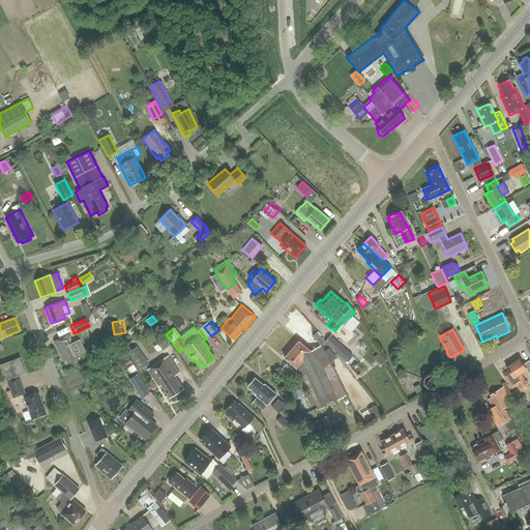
[(67,334),(53,342),(62,361),(65,360),(66,363),(76,359),(74,356),(77,354),(84,351),(79,340),(71,343),(67,334)]
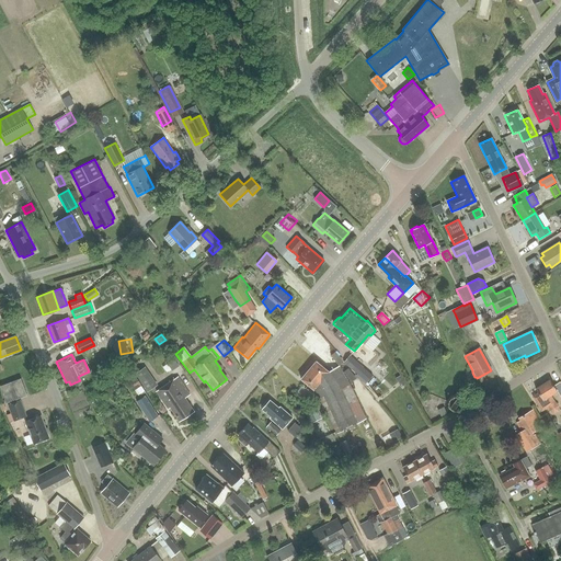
[(316,361),(300,378),(313,389),(315,388),(338,433),(340,432),(343,430),(365,419),(339,366),(328,371),(316,361)]
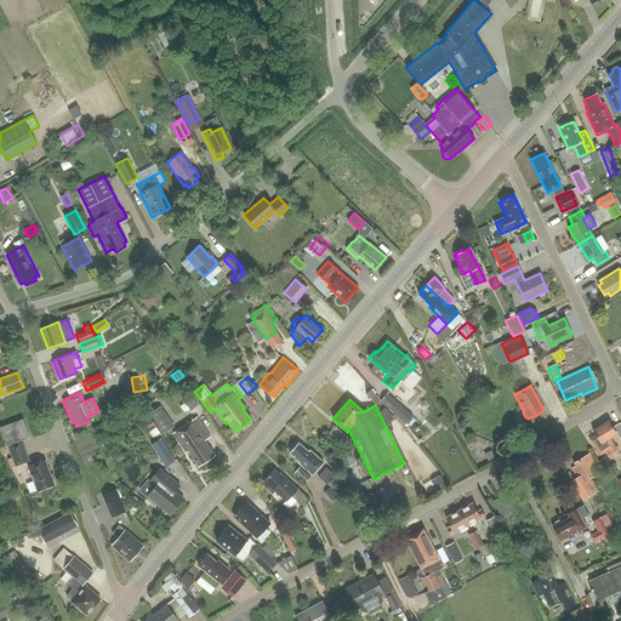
[(394,400),(388,409),(396,415),(403,406),(394,400)]
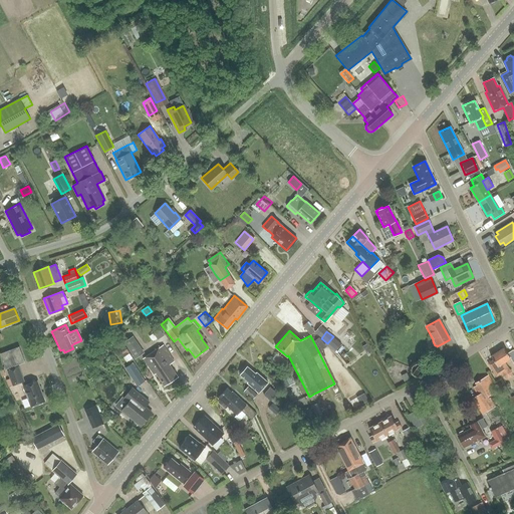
[(119,336),(123,342),(135,359),(144,353),(133,336),(127,339),(123,333),(119,336)]
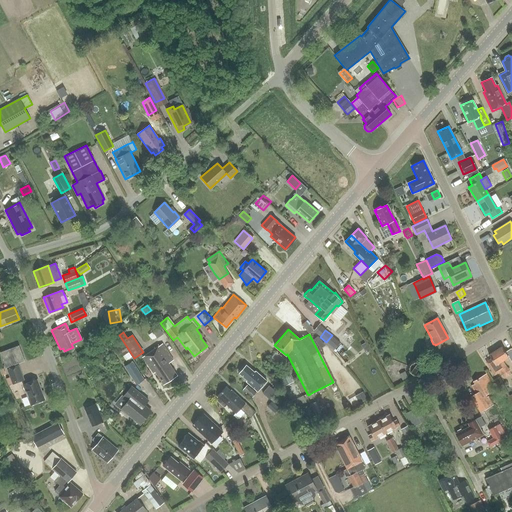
[(326,342),(325,343),(334,351),(340,343),(332,335),(326,342)]
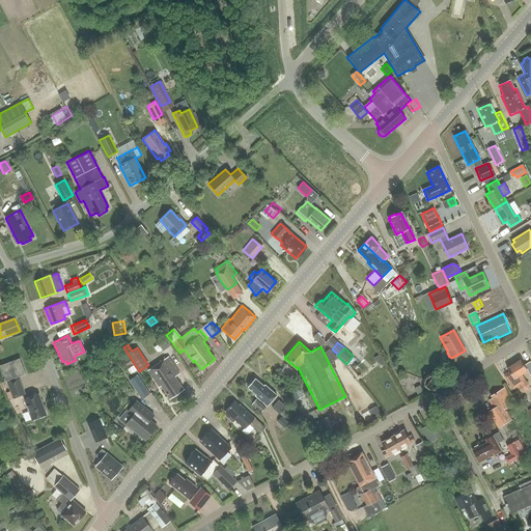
[(170,397),(183,389),(174,376),(178,373),(168,357),(148,370),(159,387),(162,385),(170,397)]
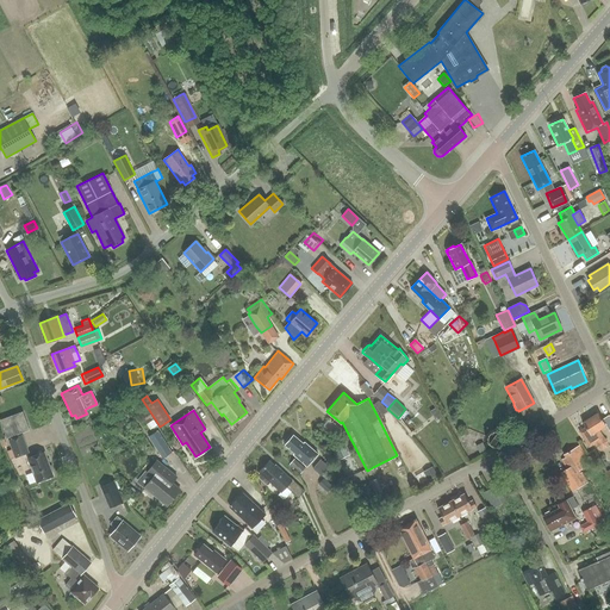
[(585,428),(579,431),(589,447),(596,442),(603,437),(598,430),(605,425),(602,419),(601,418),(597,414),(582,423),(585,428)]
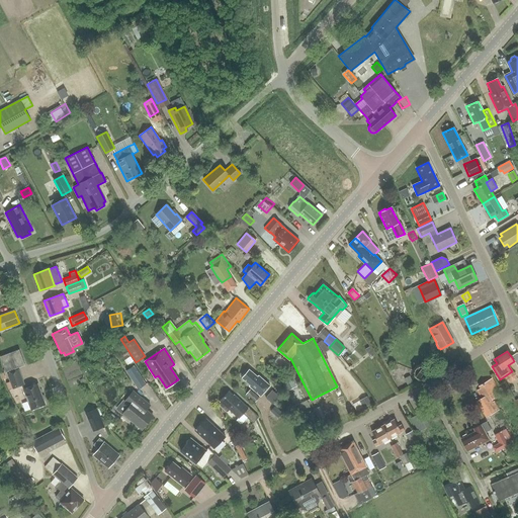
[(424,380),(426,379),(426,378),(427,378),(428,377),(428,376),(429,375),(429,374),(429,373),(429,372),(429,371),(429,370),(429,369),(429,368),(428,368),(428,367),(427,366),(426,365),(425,365),(424,364),(423,364),(422,364),(421,364),(419,364),(418,365),(417,365),(417,366),(416,366),(415,367),(414,368),(413,369),(413,370),(413,372),(413,373),(413,374),(413,375),(414,376),(414,377),(415,378),(416,379),(417,380),(418,380),(419,380),(420,380),(421,380),(422,380),(423,380),(424,380)]
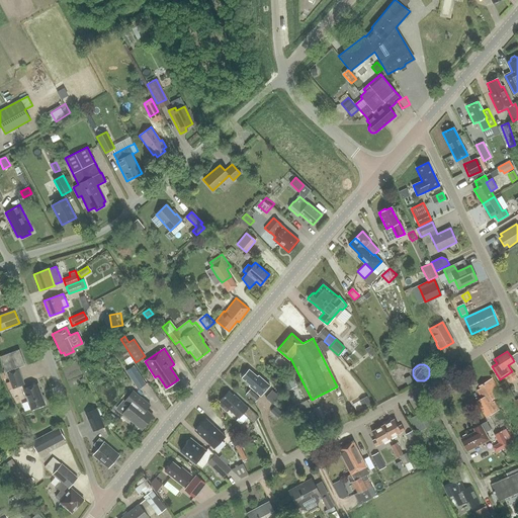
[(134,366),(126,371),(138,389),(145,383),(134,366)]
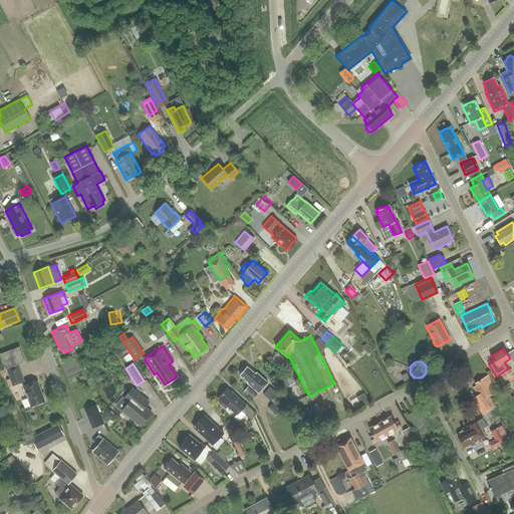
[(24,380),(18,365),(7,369),(10,377),(6,379),(8,387),(24,380)]
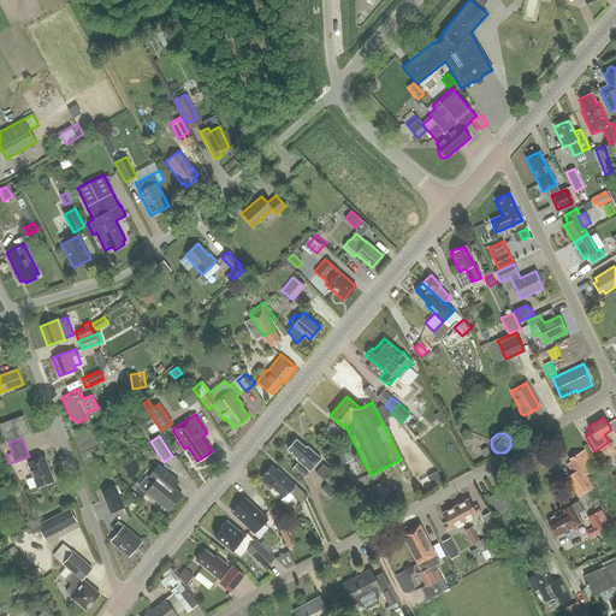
[(309,471),(320,458),(307,446),(306,448),(296,439),(292,440),(288,444),(288,449),(297,457),(296,458),(309,471)]
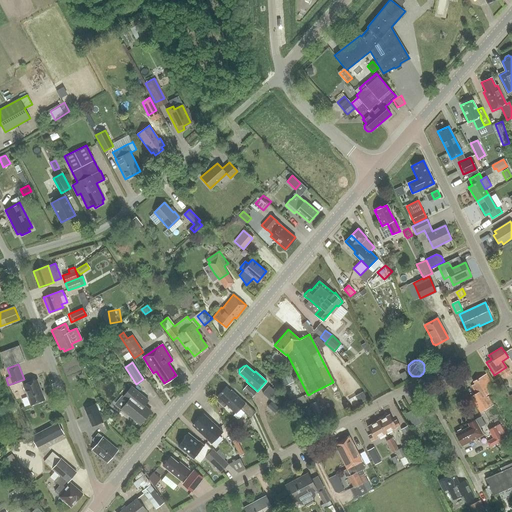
[(471,386),(476,394),(470,398),(480,413),(492,406),(486,395),(494,389),(486,374),(473,382),(475,384),(471,386)]
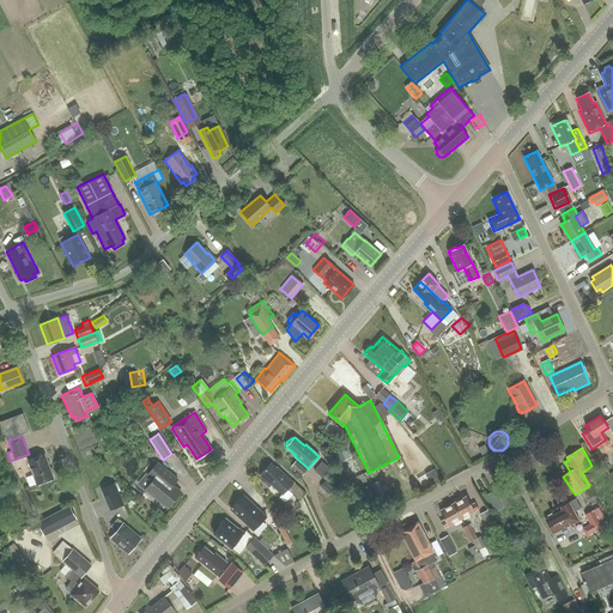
[(53,479),(44,455),(28,461),(37,486),(53,479)]
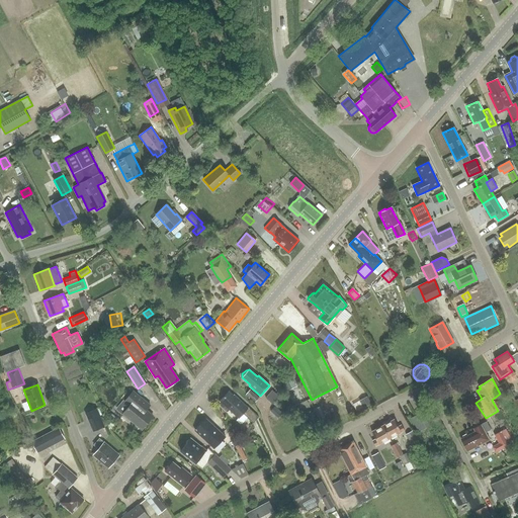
[(234,396),(229,391),(220,401),(221,402),(219,404),(227,412),(229,410),(238,418),(236,420),(240,424),(243,423),(248,418),(253,423),(258,417),(248,407),(248,408),(234,395),(234,396)]
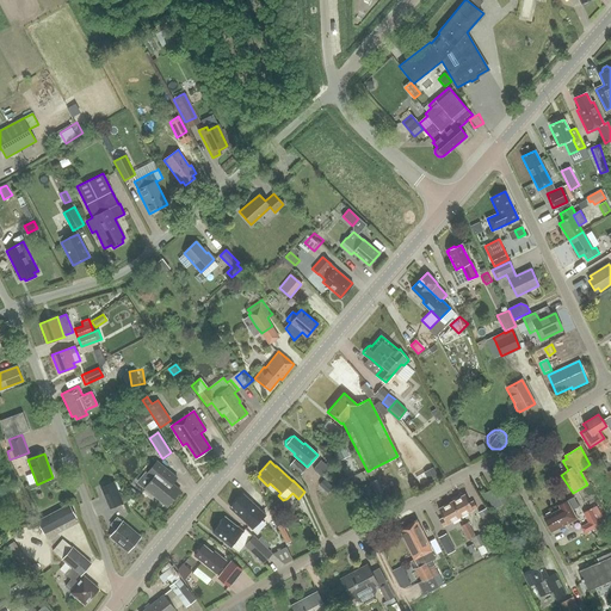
[(304,470),(294,461),(289,466),(300,475),(304,470)]
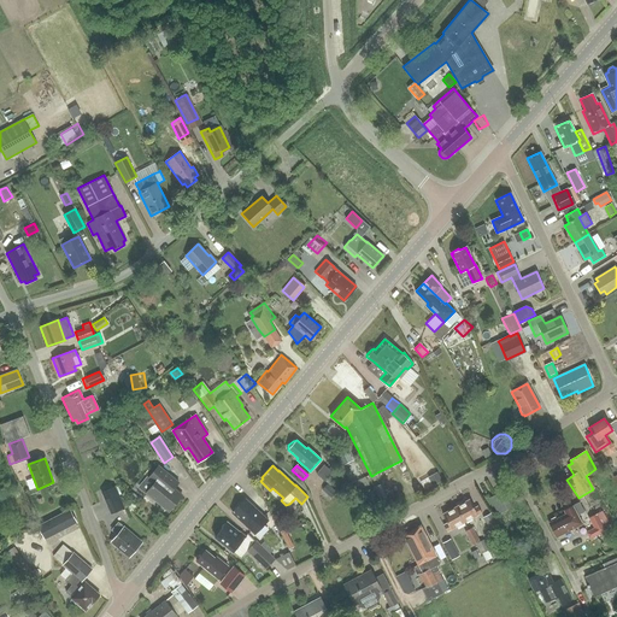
[(331,470),(324,465),(317,474),(327,482),(334,474),(331,470)]
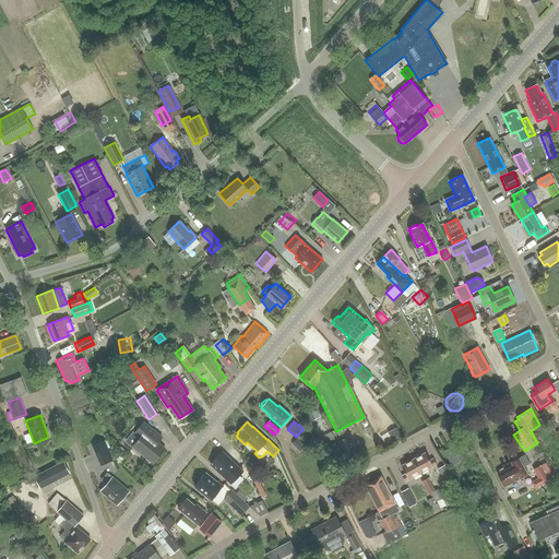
[(141,437),(132,447),(153,464),(165,450),(157,443),(162,438),(144,423),(135,432),(141,437)]
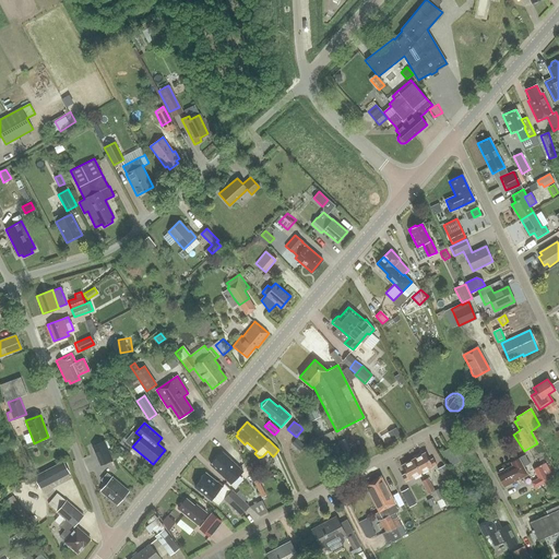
[(396,428),(388,432),(392,441),(401,436),(396,428)]
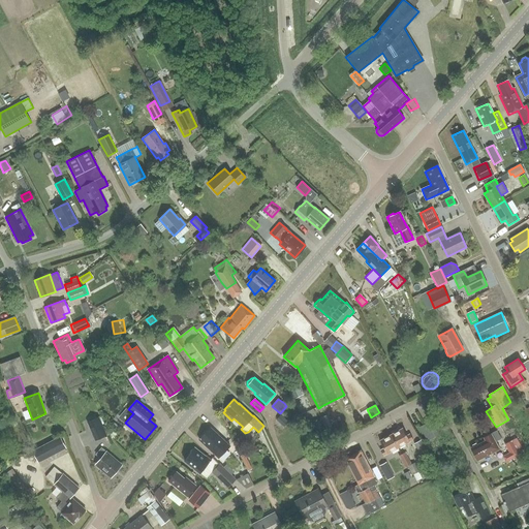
[(280,415),(276,419),(283,427),(288,423),(280,415)]
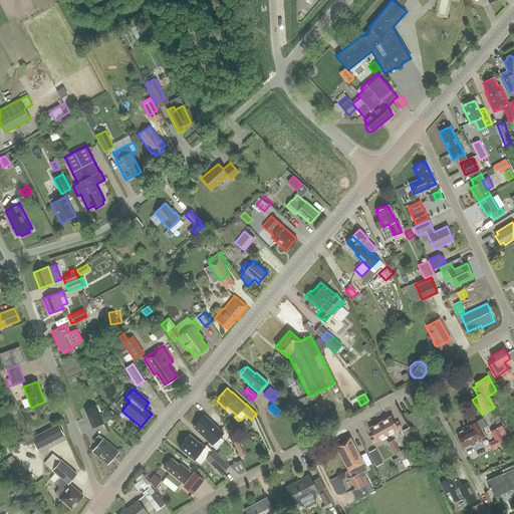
[(317,404),(312,406),(316,417),(322,414),(317,404)]
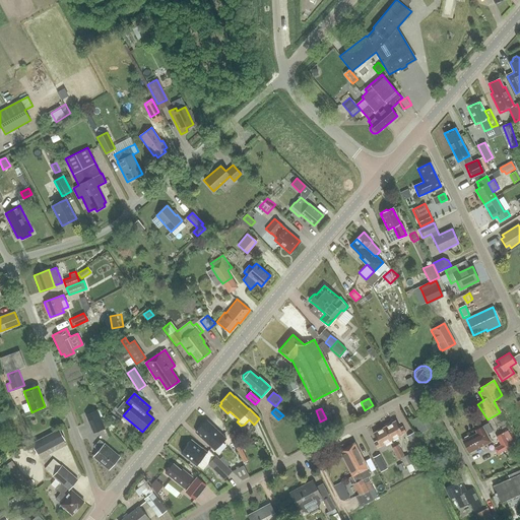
[(87,413),(84,414),(89,425),(91,424),(102,419),(96,409),(87,413)]
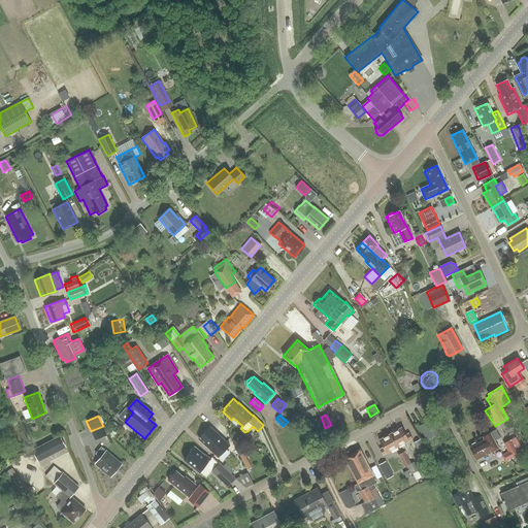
[(419,427),(427,440),(438,434),(431,420),(419,427)]
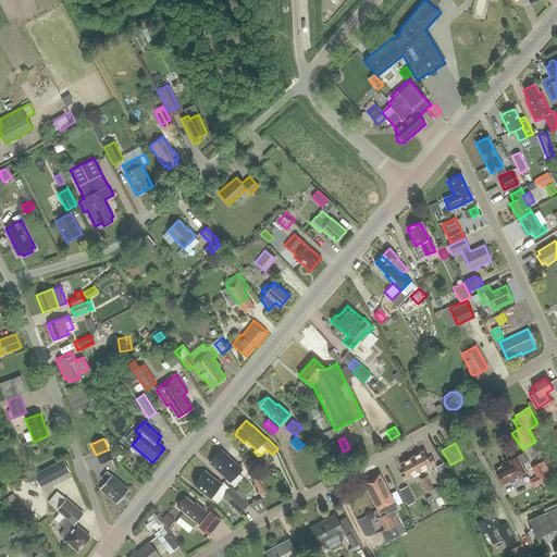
[(230,482),(242,469),(221,450),(209,462),(230,482)]
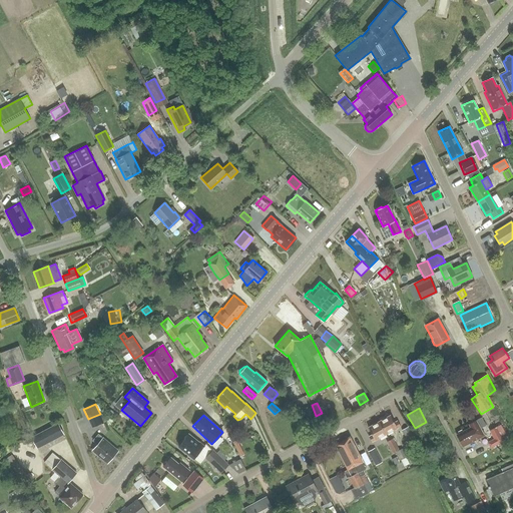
[(372,442),(400,426),(398,421),(395,422),(391,415),(368,427),(372,435),(369,437),(372,442)]
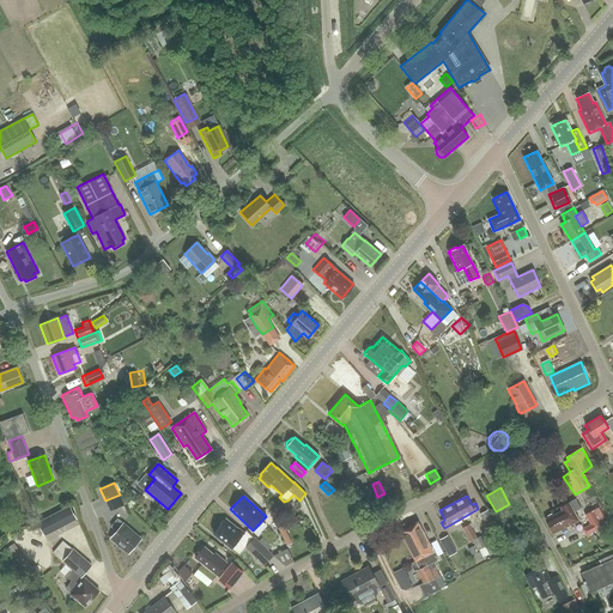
[(553,533),(580,520),(575,511),(581,508),(576,499),(562,507),(564,513),(547,521),(553,533)]
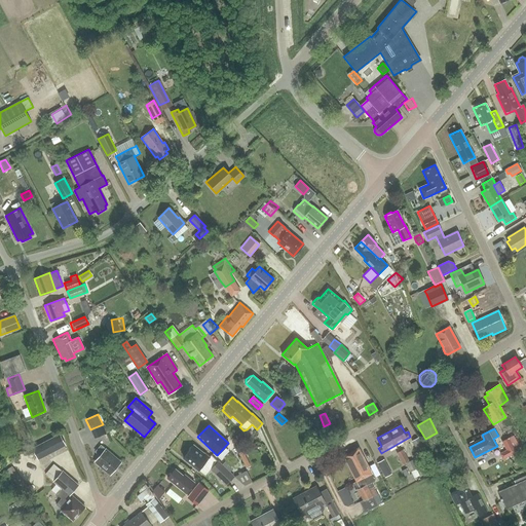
[(60,436),(33,449),(38,459),(65,445),(60,436)]
